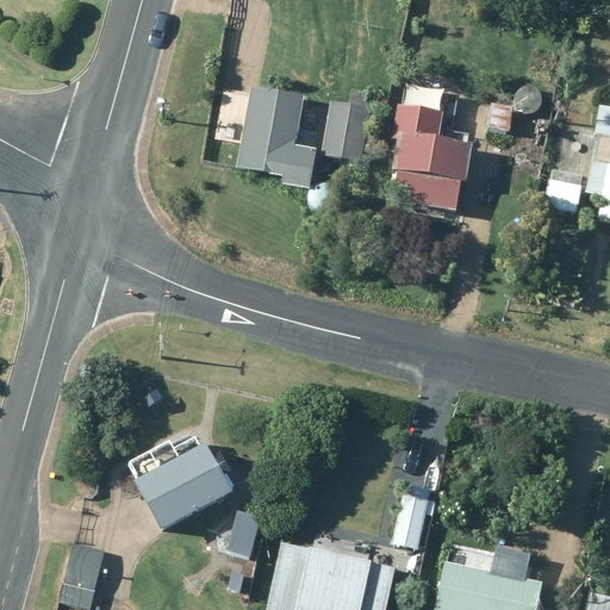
[(249,87),(235,168),(281,176),(279,185),(309,190),(316,149),(294,145),(303,95),(249,87)]
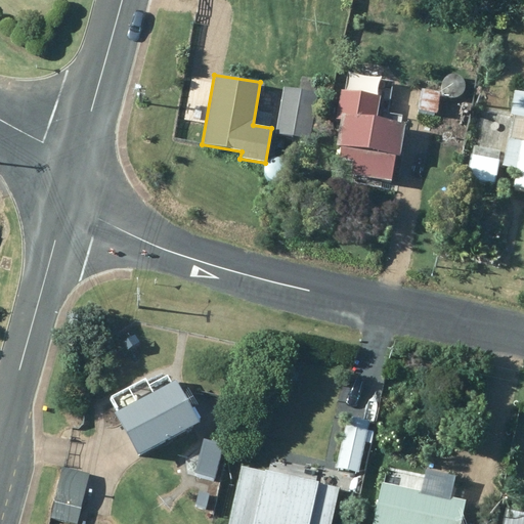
[(282,86),(275,134),(310,138),(316,91),(282,86)]
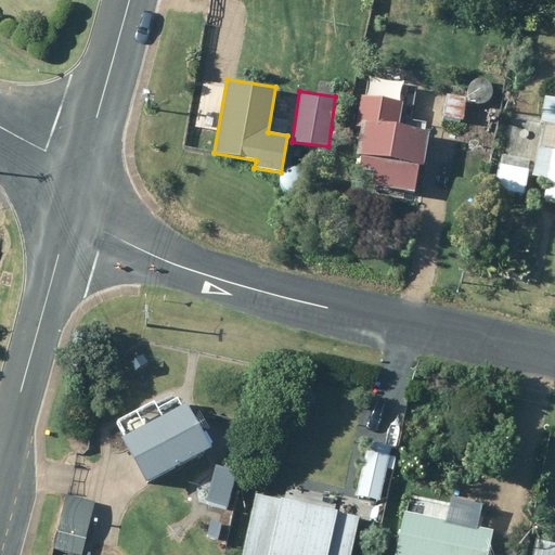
[(371,185),(414,193),(418,164),(422,165),(427,130),(398,126),(401,101),(360,94),(355,126),(360,127),(356,155),(361,155),(359,169),(373,171),(371,185)]
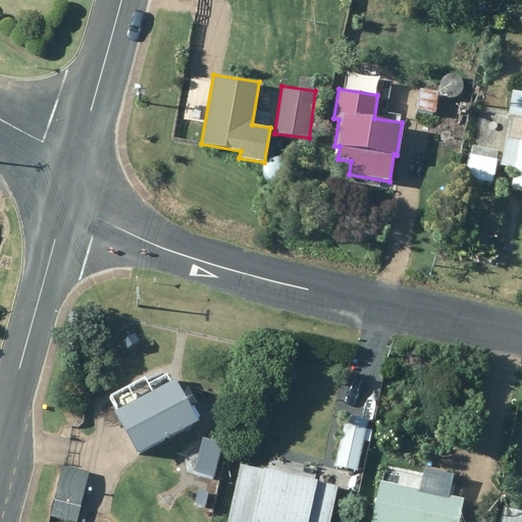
[(521,91),(514,90),(497,183),(521,188),(521,91)]
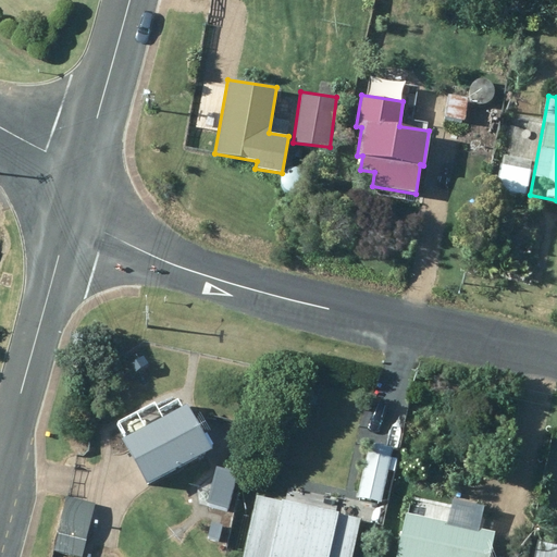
[(433,138),(431,160),(447,161),(449,139),(433,138)]
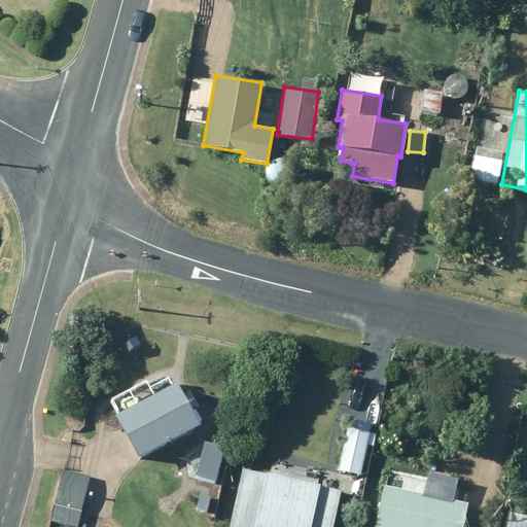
[(502,160),(472,154),(468,181),(498,186),(502,160)]
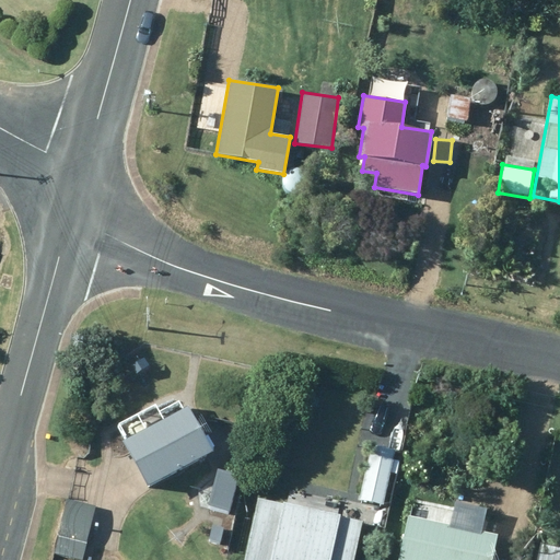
[(147,487),(212,451),(187,405),(121,442),(147,487)]
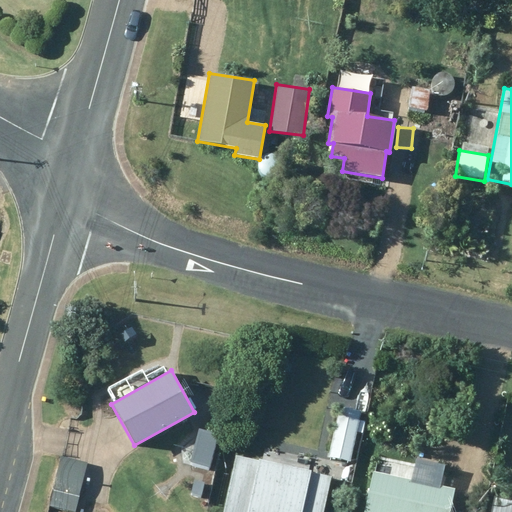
[(339,406),(327,456),(350,461),(361,411),(339,406)]
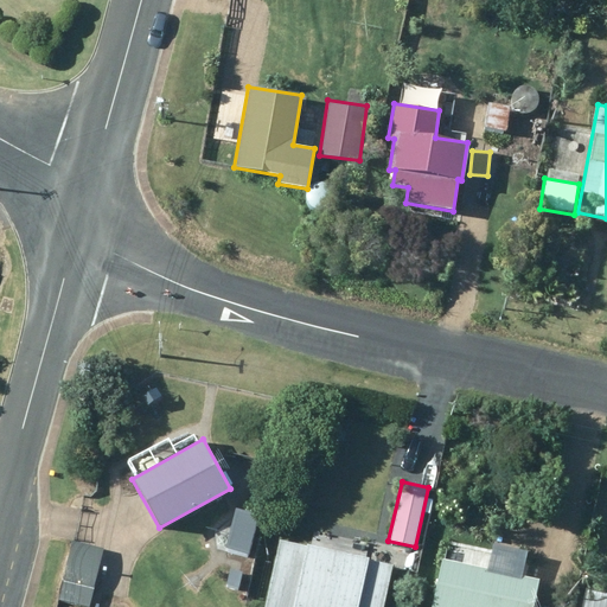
[(235,508),(225,548),(249,553),(257,513),(235,508)]
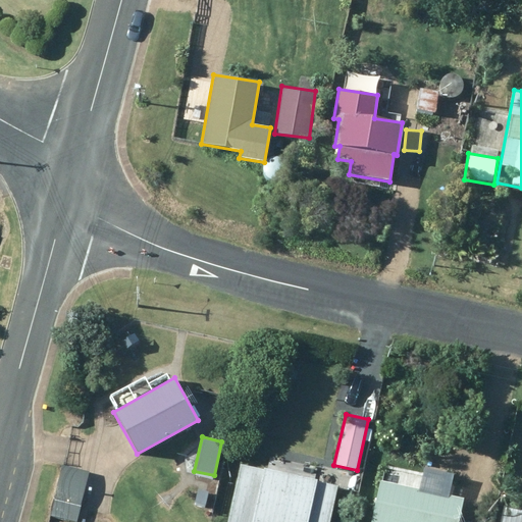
[(75,521),(89,471),(61,465),(48,514),(75,521)]
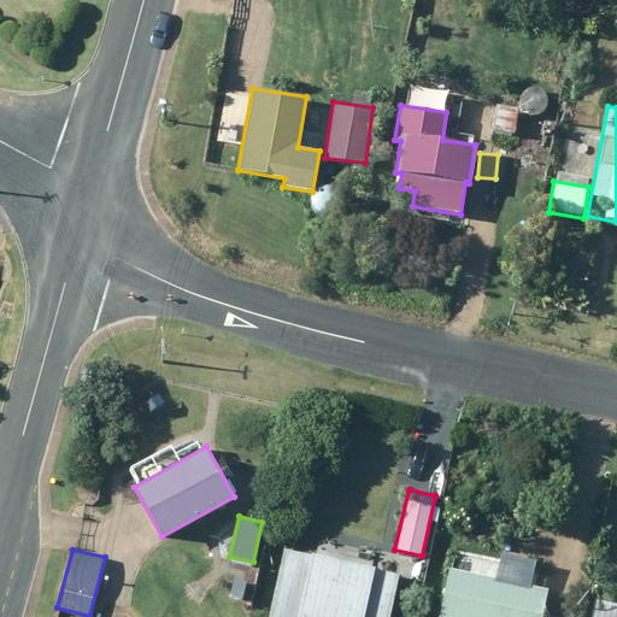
[(387,616),(397,579),(277,550),(262,616),(387,616)]
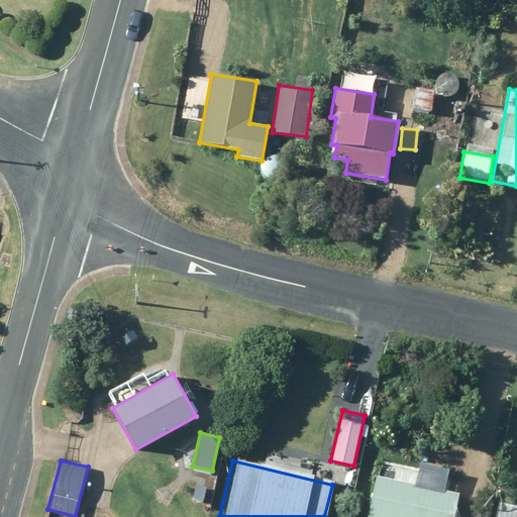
[(367,516),(453,516),(458,493),(443,490),(447,472),(419,466),(415,484),(376,476),(367,516)]
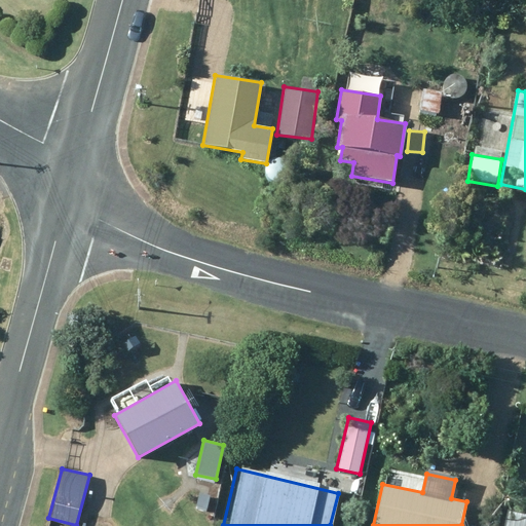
[(501,525),(525,525),(525,514),(505,511),(501,525)]
